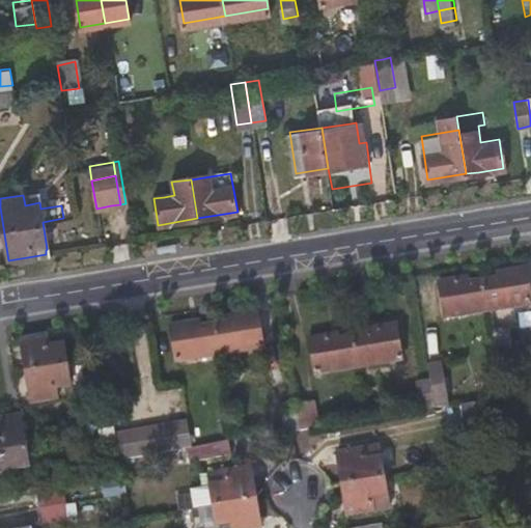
[(481,279),(486,308),(530,300),(524,266),(496,271),(497,276),(481,279)]
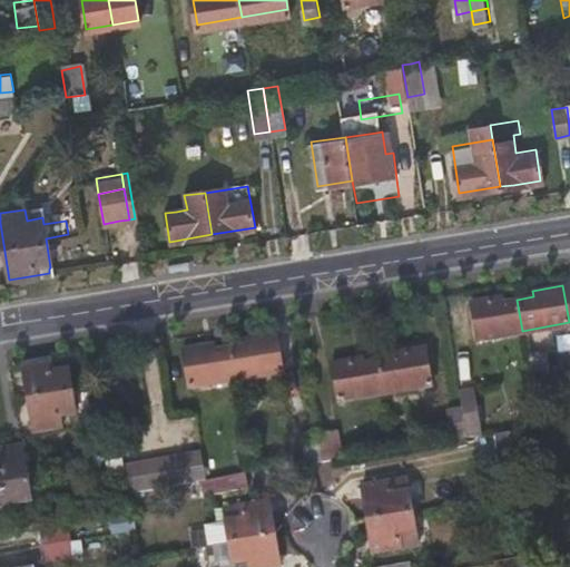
[(495,303),(495,300),(494,296),(471,302),(478,339),(522,331),(517,300),(495,303)]
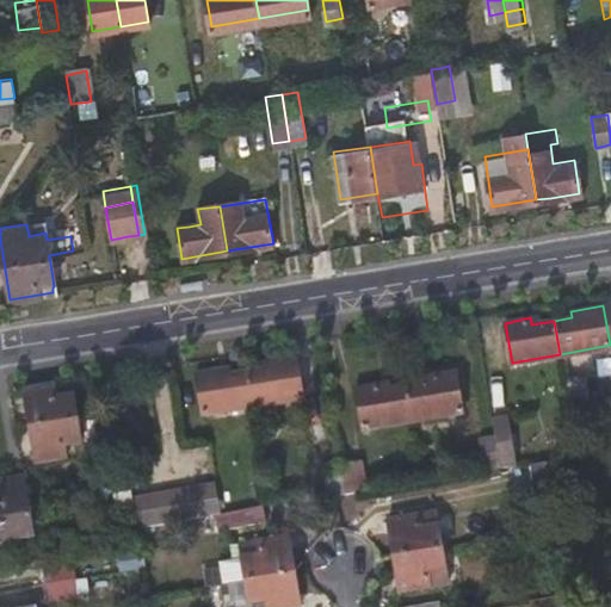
[(245,373),(251,404),(298,396),(292,358),(263,363),(264,370),(245,373)]
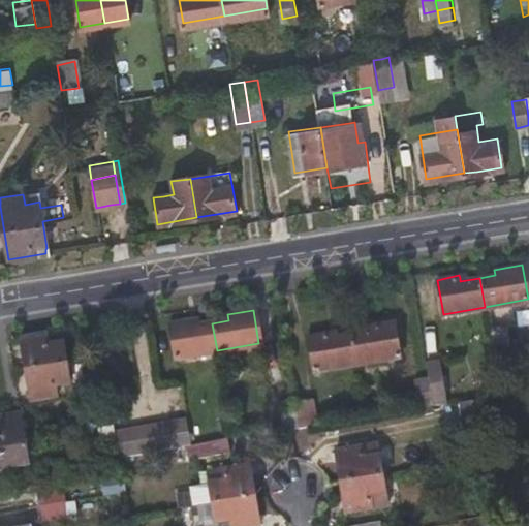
[(198,326),(197,322),(196,319),(167,325),(174,358),(217,350),(212,323),(198,326)]
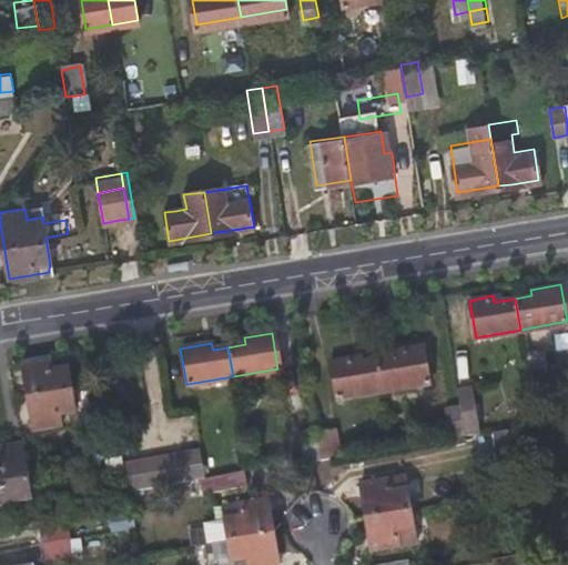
[(383,390),(428,383),(423,344),(394,350),(395,355),(378,357),(383,390)]
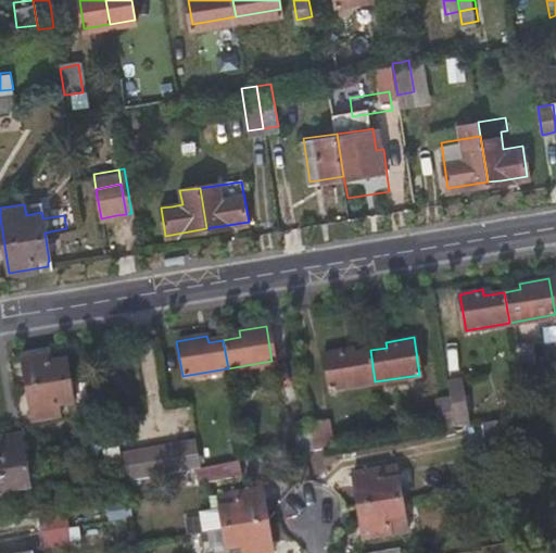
[(517,346),(517,352),(518,357),(533,354),(531,343),(517,346)]
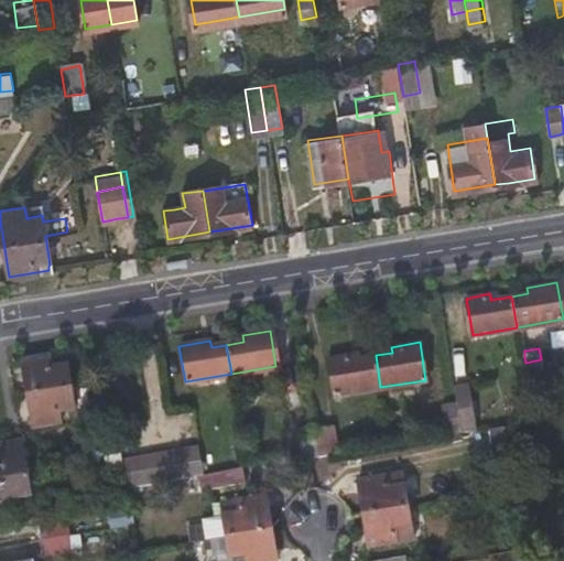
[(333,395),(380,387),(376,355),(359,358),(358,353),(326,358),(333,395)]
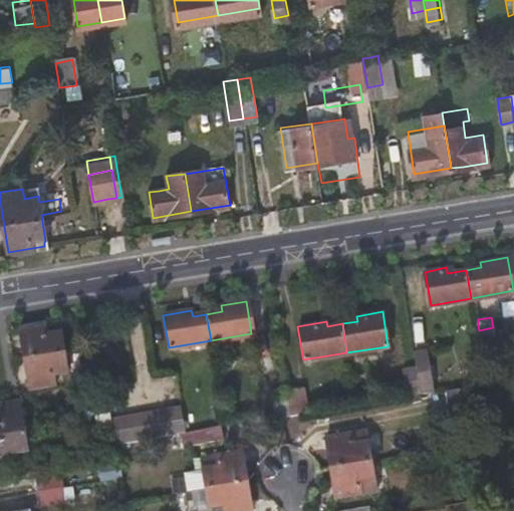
[(25,356),(63,350),(59,330),(46,332),(45,323),(27,326),(29,334),(21,336),(25,356)]
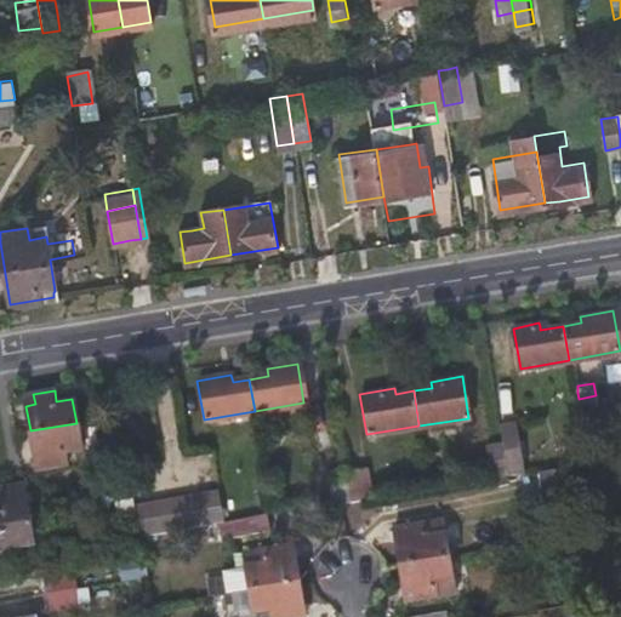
[(23,395),(26,406),(35,404),(33,394),(23,395)]
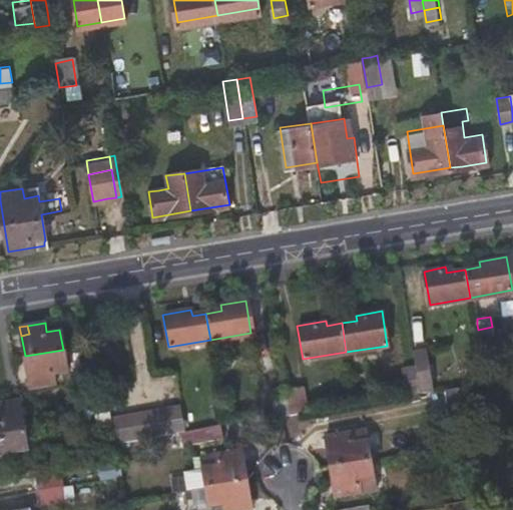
[(37,385),(47,384),(56,382),(54,371),(66,369),(63,350),(25,356),(29,377),(35,376),(37,385)]
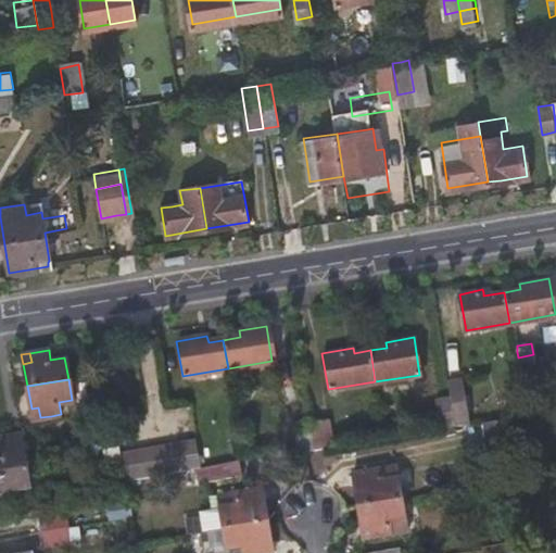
[(449,397),(454,425),(469,423),(462,379),(446,382),(449,397)]
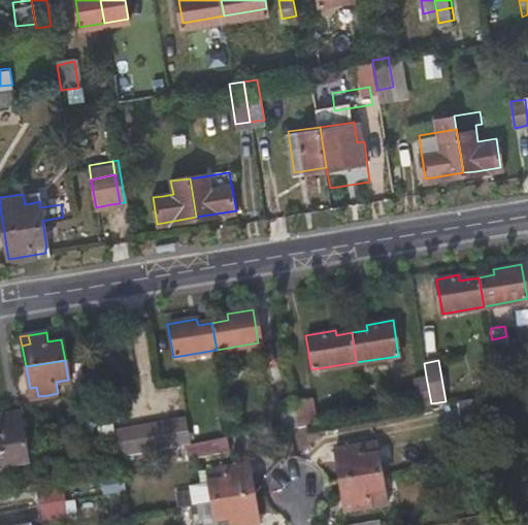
[(431,403),(426,376),(413,379),(417,405),(431,403)]
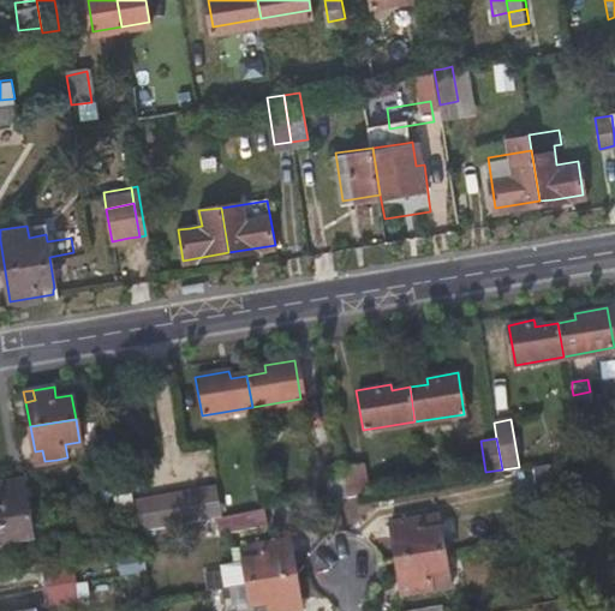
[(37,462),(45,461),(42,450),(35,451),(37,462)]
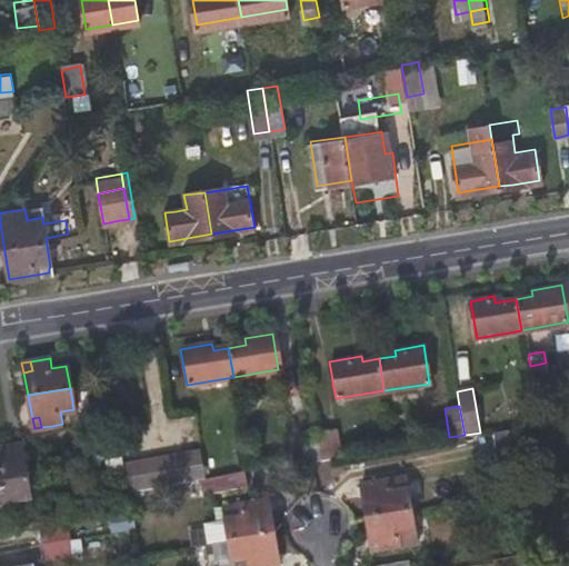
[(322,458),(323,458),(341,455),(337,427),(317,430),(322,458)]
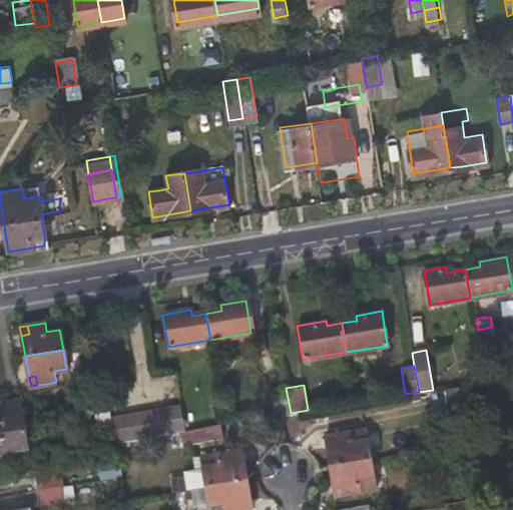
[(434,392),(436,399),(437,406),(463,401),(460,387),(434,392)]
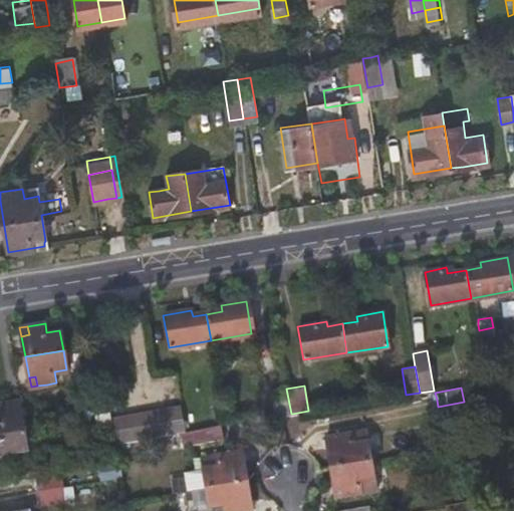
[(276,417),(279,416),(291,414),(286,389),(272,392),(276,417)]
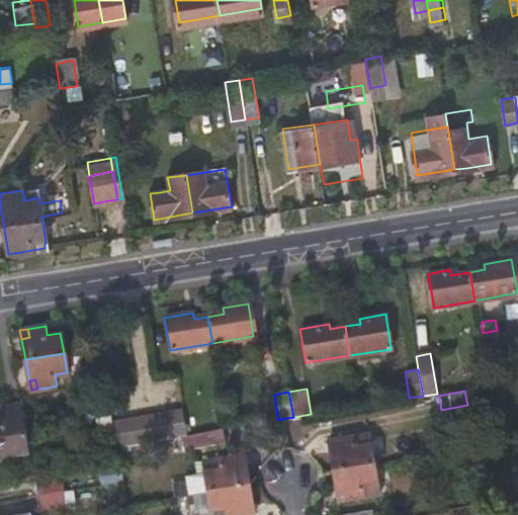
[(0,406),(0,425),(5,455),(28,451),(20,403),(0,406)]
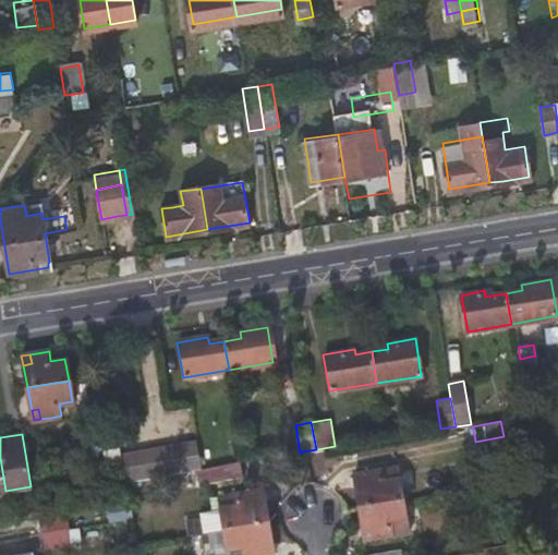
[(194,442),(120,454),(124,481),(199,468),(194,442)]
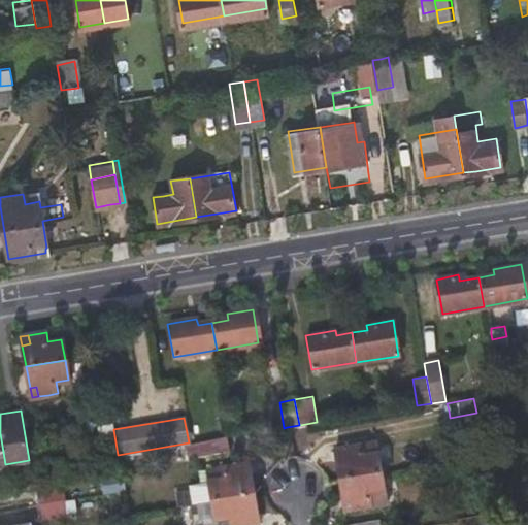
[(299,425),(287,427),(291,453),(305,451),(300,425),(299,425)]
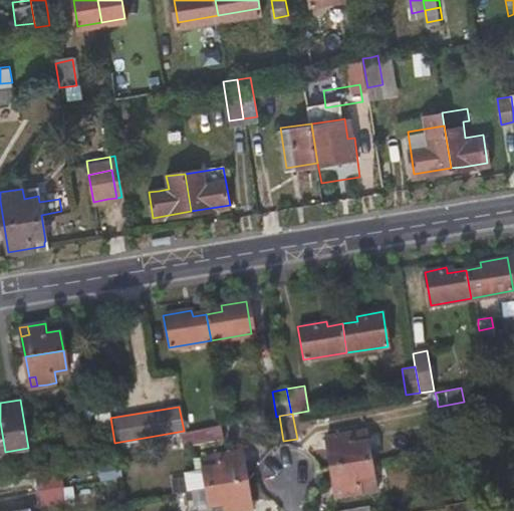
[(182,432),(183,439),(185,446),(225,439),(222,426),(182,432)]
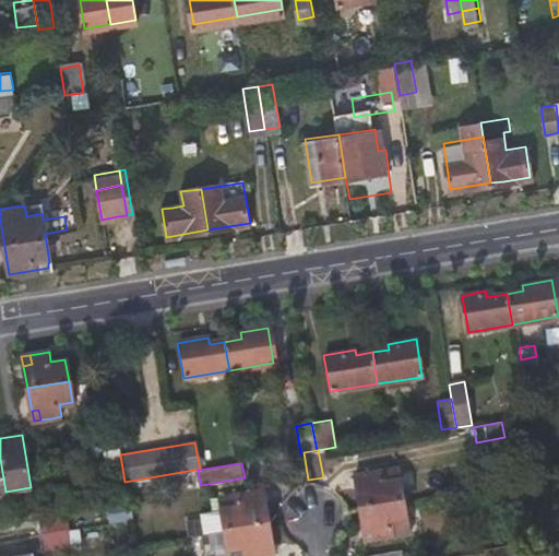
[(357,507),(403,499),(397,466),(352,474),(357,507)]
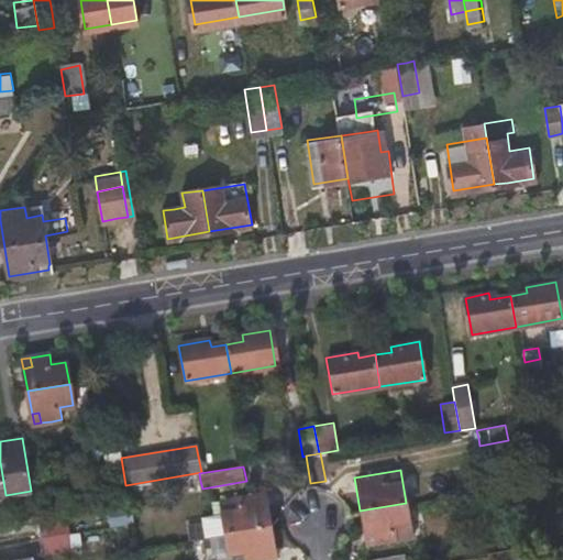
[(225,533),(269,525),(264,494),(220,502),(222,513),(225,533)]
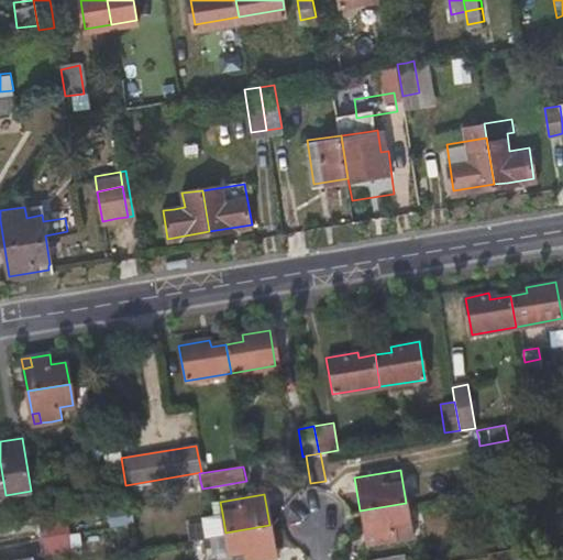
[(410,534),(406,503),(360,511),(365,542),(410,534)]
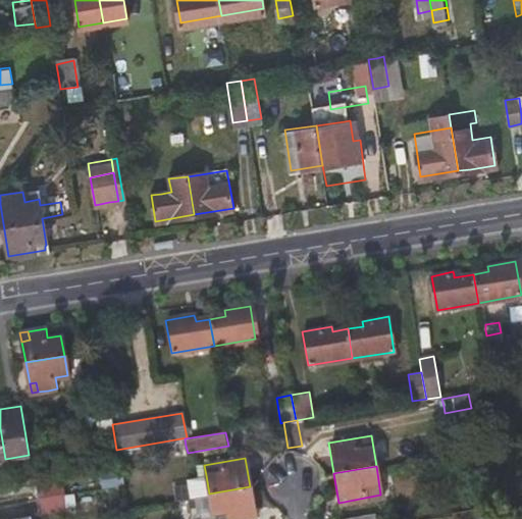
[(190,497),(209,494),(206,475),(187,479),(190,497)]
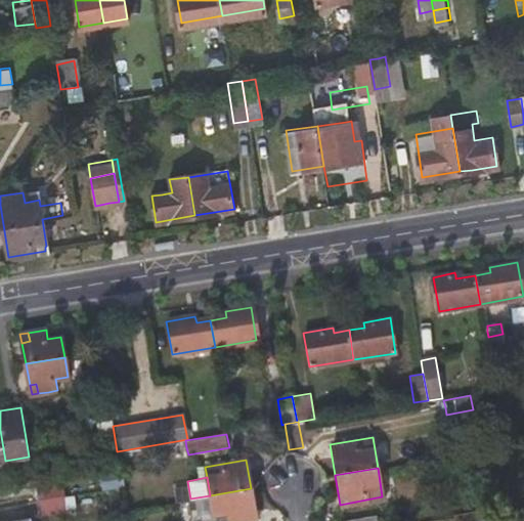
[(38,501),(62,496),(59,481),(35,485),(38,501)]
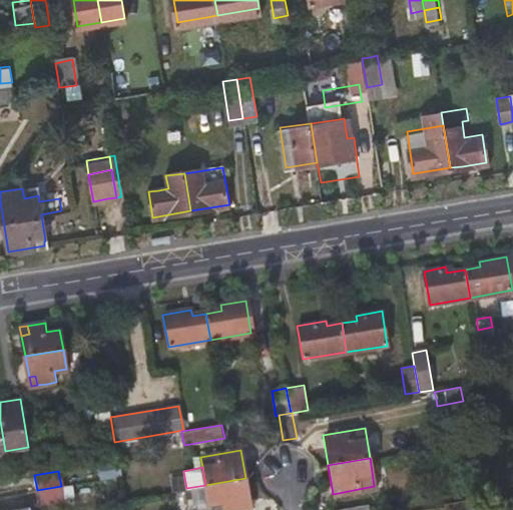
[(209,509),(235,509),(250,508),(245,478),(205,485),(209,509)]
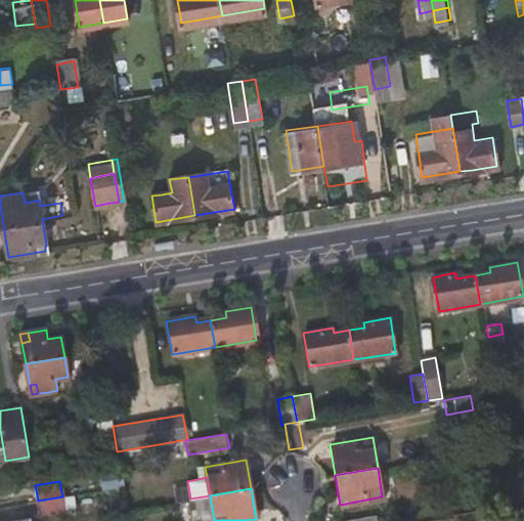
[(40,515),(52,513),(64,511),(62,496),(38,501),(40,515)]
